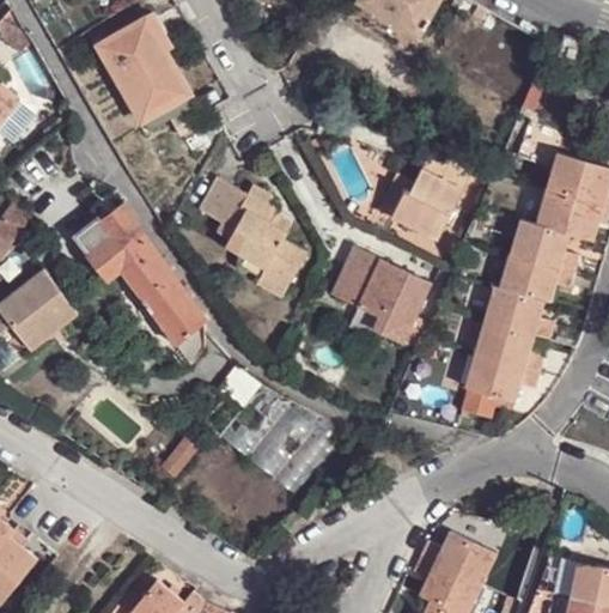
[(437,0),(354,0),(367,8),(371,11),(400,26),(405,29),(416,36),(437,0)]
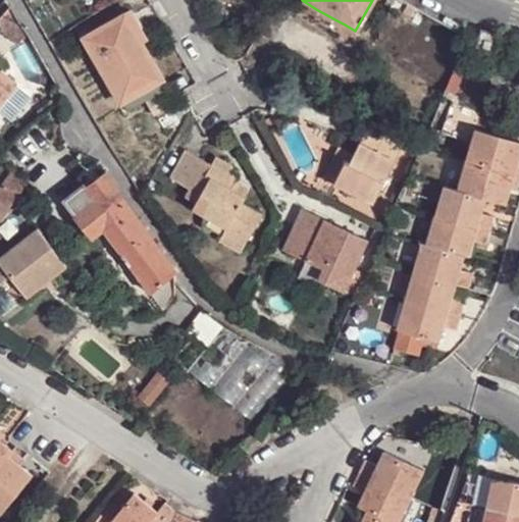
[(9,3),(0,13),(0,16),(9,31),(13,29),(21,24),(9,3)]
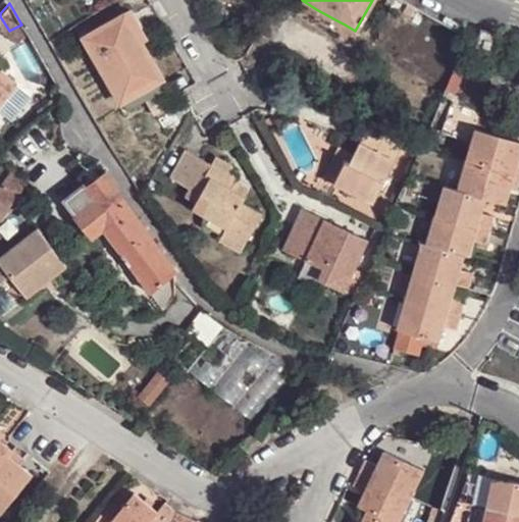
[(341,22),(316,9),(311,20),(333,33),(341,22)]
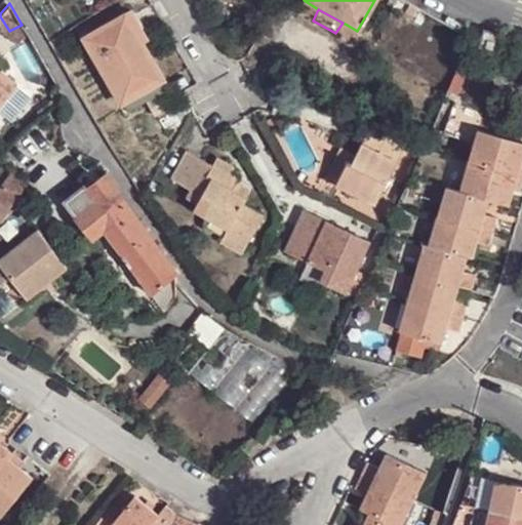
[(126,15),(145,46),(149,43),(131,12),(126,15)]
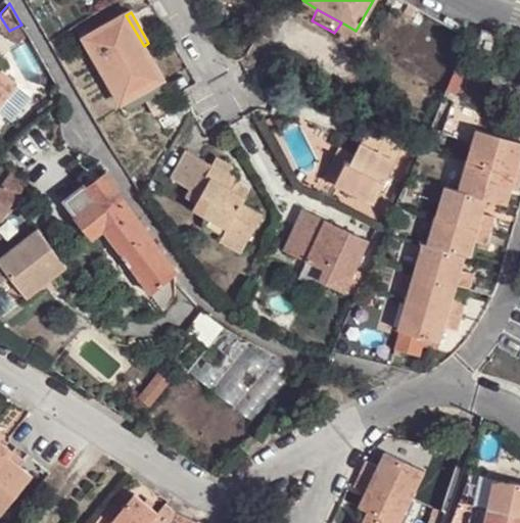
[(144,46),(126,15),(80,41),(121,110),(166,84),(144,46)]
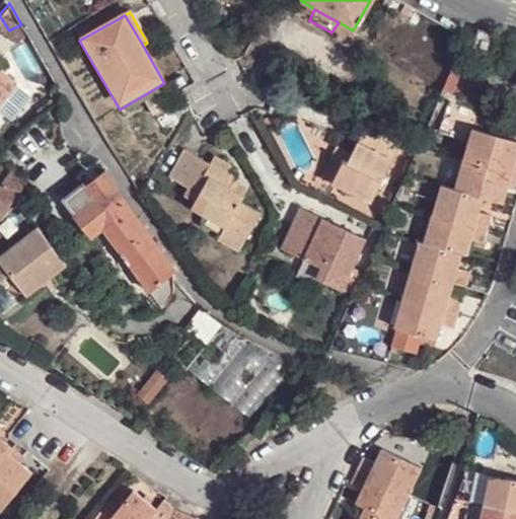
[(21,24),(13,28),(21,41),(28,36),(21,24)]
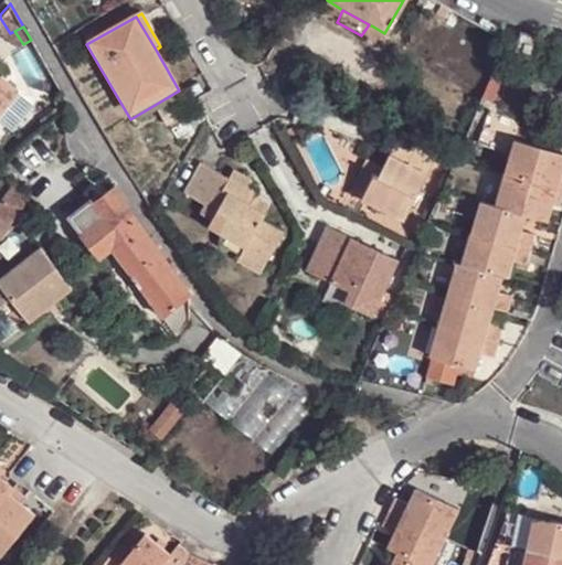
[(531,62),(539,38),(519,31),(519,33),(511,54),(531,62)]
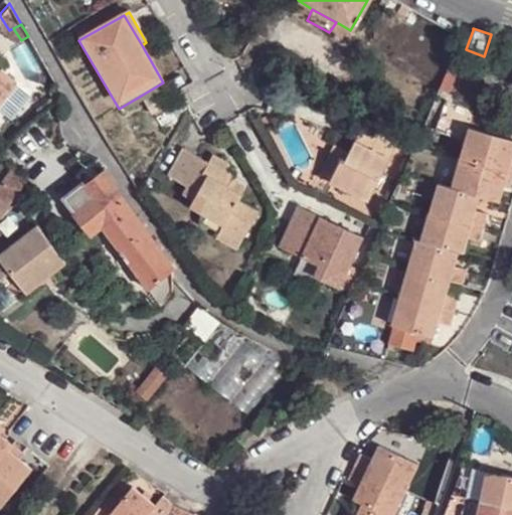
[(460,38),(443,29),(431,56),(449,64),(450,61),(459,41),(460,38)]
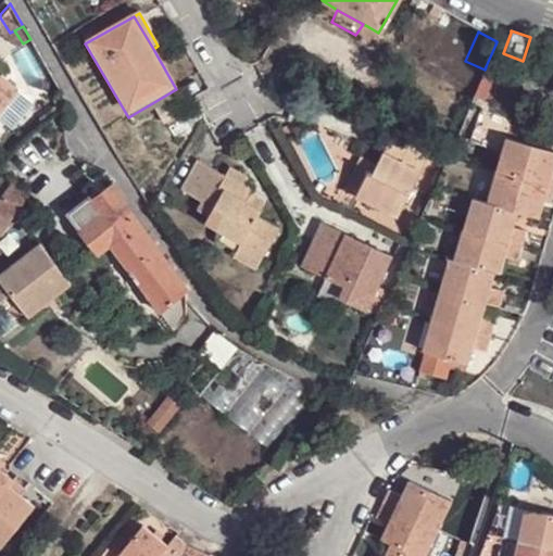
[(456,72),(451,92),(482,101),(488,79),(456,72)]
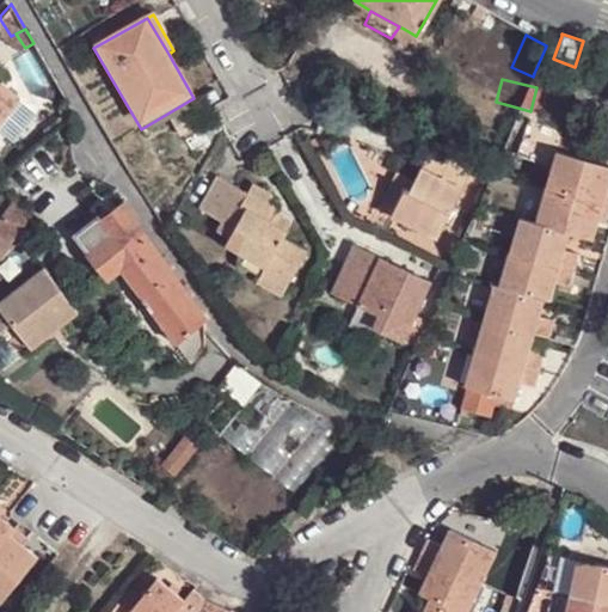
[(0,118),(16,101),(0,86),(0,118)]
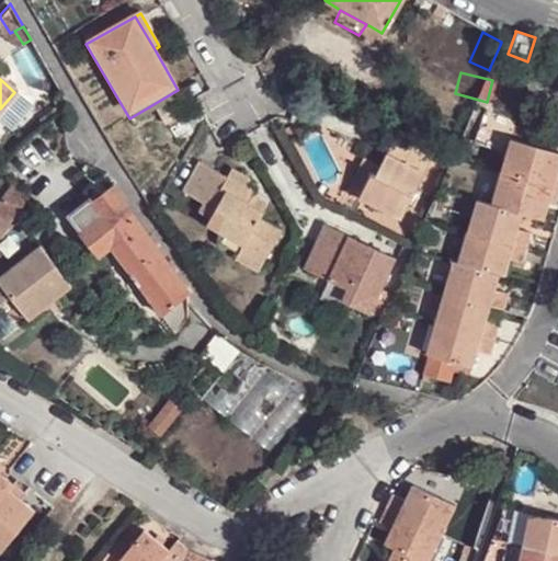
[(293,123),(283,128),(287,138),(298,132),(293,123)]
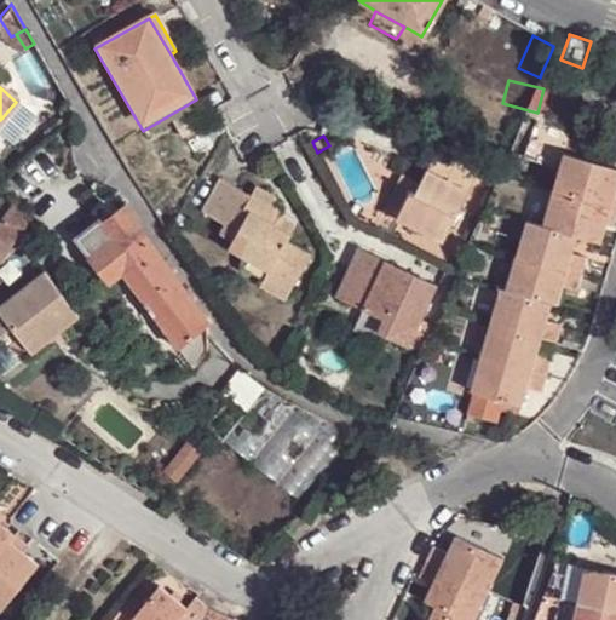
[(436,149),(426,171),(467,193),(478,170),(436,149)]
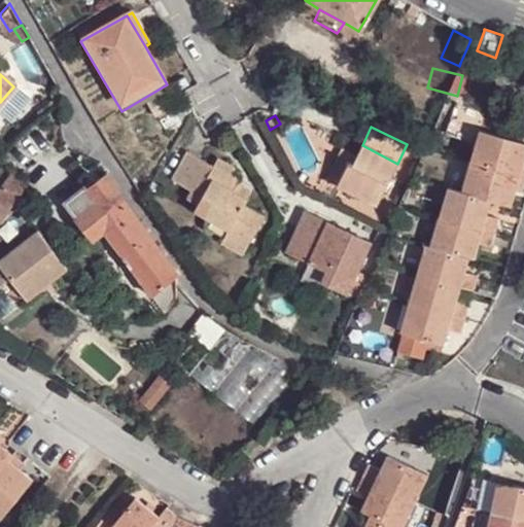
[(523,142),(481,130),(464,192),(491,201),(513,207),(517,190),(522,191),(523,186),(523,142)]
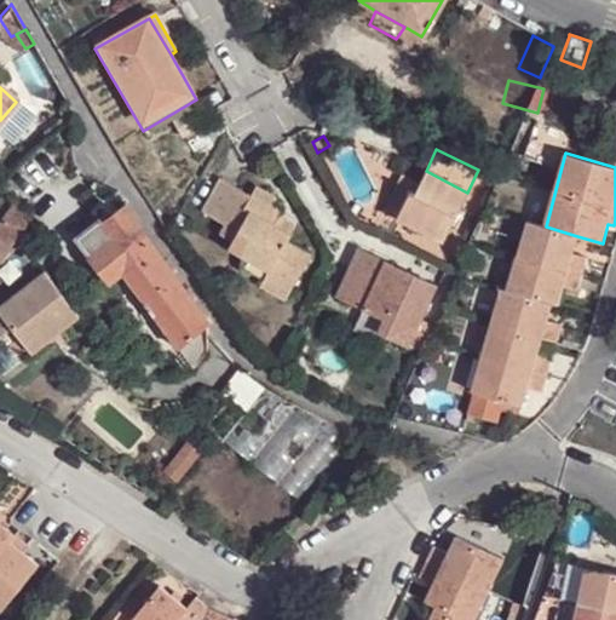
[(467,193),(426,171),(418,185),(413,195),(408,193),(395,222),(441,244),(467,193)]
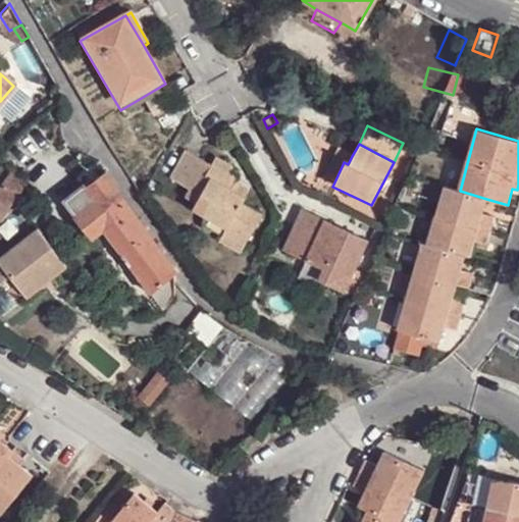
[(348,164),(352,156),(338,149),(321,180),(332,187),(344,162),(348,164)]
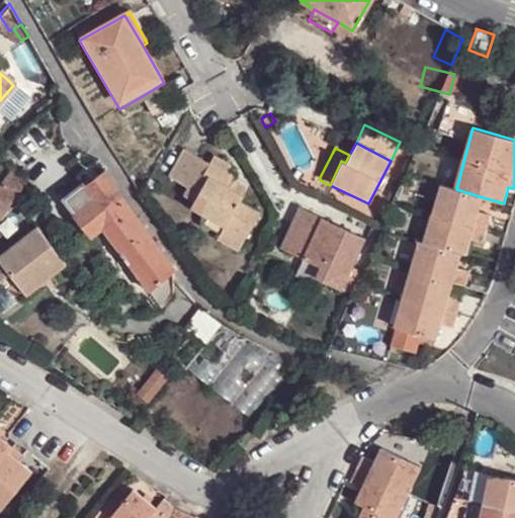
[(209,164),(184,151),(169,178),(186,189),(183,195),(193,203),(208,178),(229,188),(234,181),(236,176),(228,172),(231,166),(215,156),(209,164)]
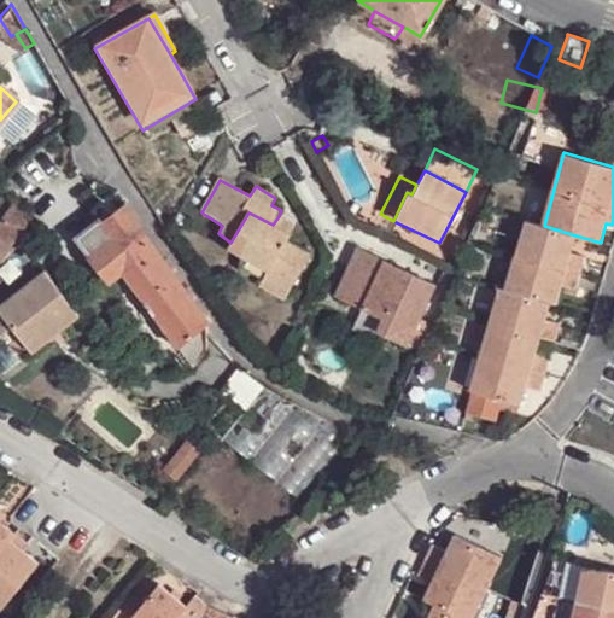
[(91,203),(65,222),(109,279),(121,270),(153,248),(116,194),(94,208),(91,203)]
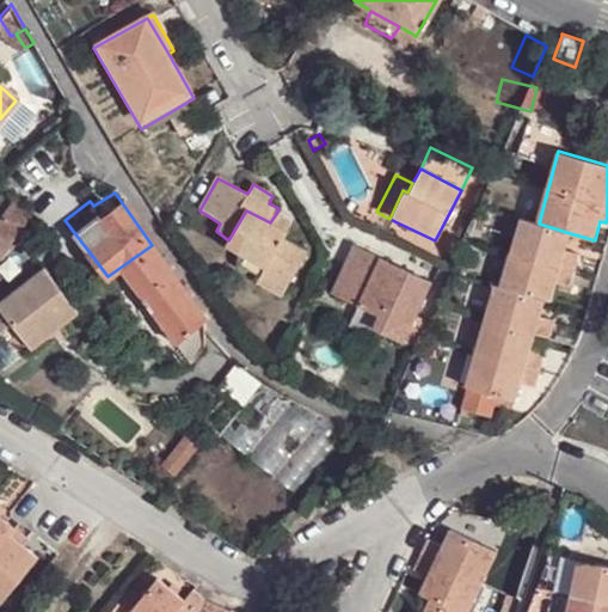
[(0,251),(29,216),(12,199),(0,213),(0,251)]
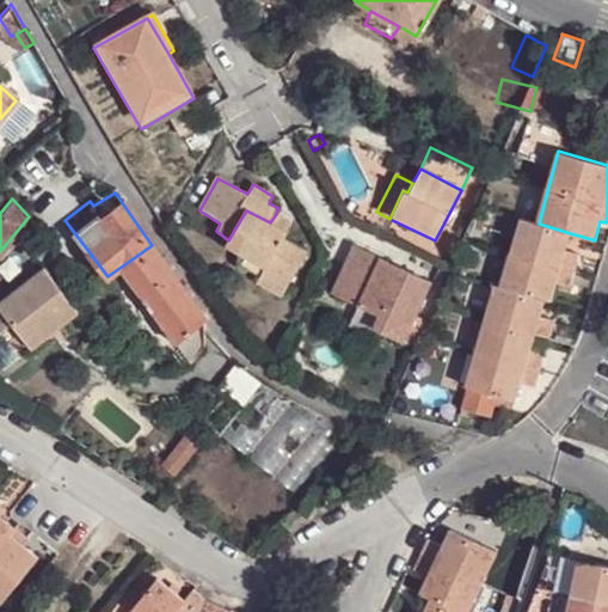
[(246,210),(228,240),(225,248),(244,258),(264,270),(289,283),(307,251),(282,238),(286,232),(270,222),(246,210)]
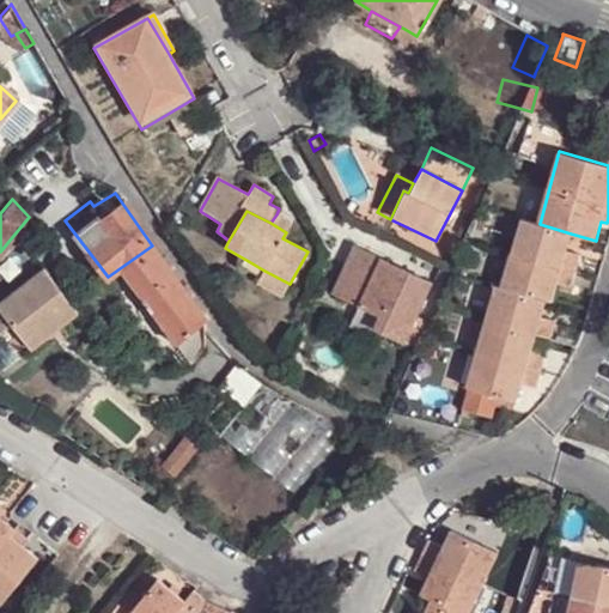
[(270,223),(286,232),(292,223),(276,214),(270,223)]
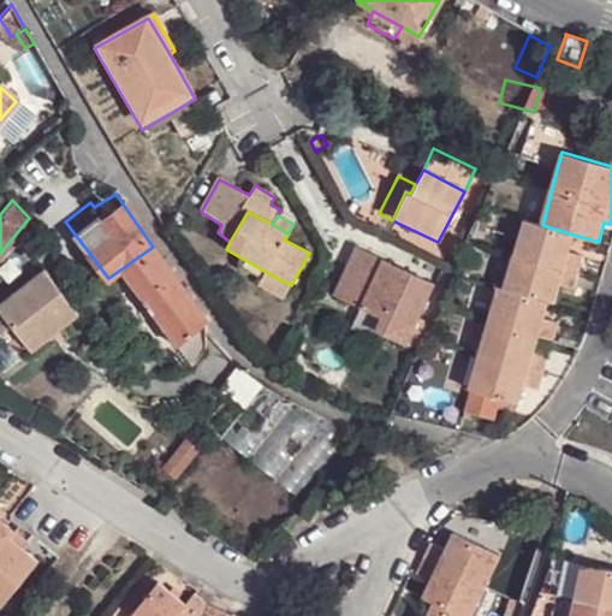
[(583,258),(569,253),(574,235),(542,225),(524,220),(504,289),(547,301),(554,303),(559,285),(574,289),(583,258)]
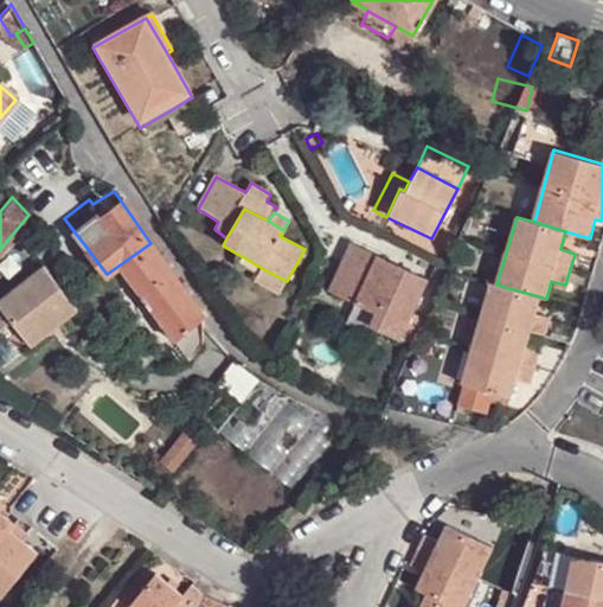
[(119,266),(173,338),(201,315),(168,268),(170,264),(168,262),(164,262),(151,243),(119,266)]
